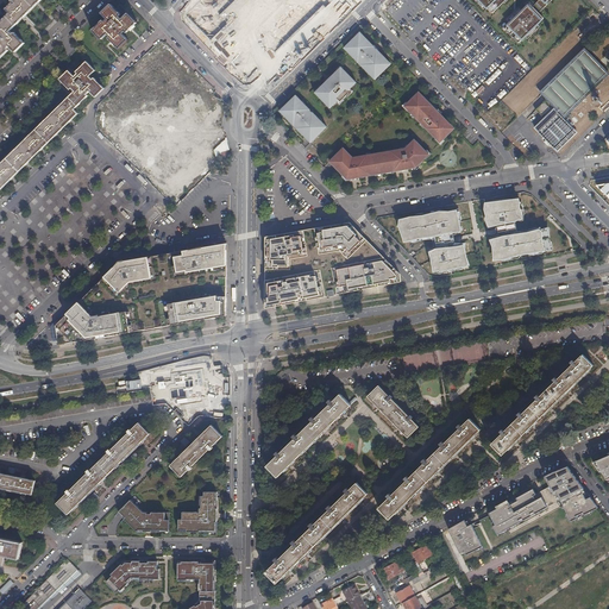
[(16,0),(16,1),(13,0),(12,1),(13,4),(12,4),(10,7),(7,10),(11,13),(7,17),(0,23),(0,60),(8,51),(7,49),(10,46),(16,52),(25,44),(14,33),(13,35),(11,32),(17,26),(19,24),(42,0),(16,0)]
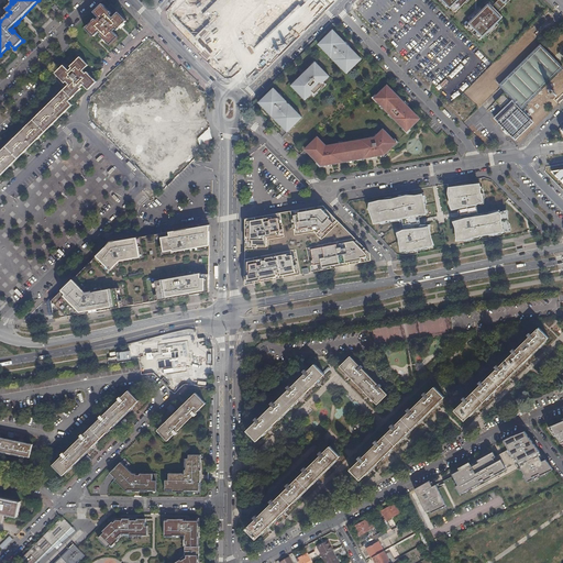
[(442,0),(455,13),(467,0),(442,0)]
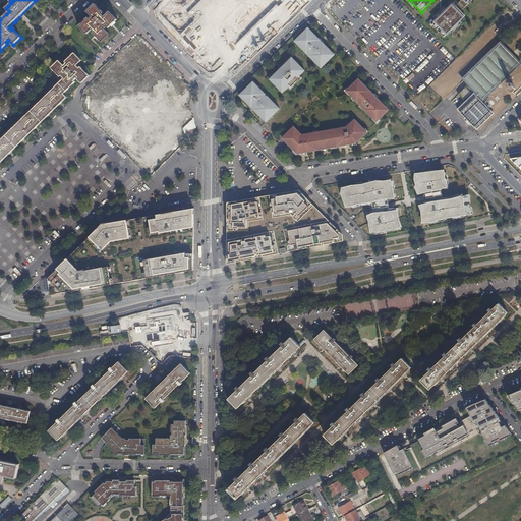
[(462,0),(456,7),(453,5),(435,23),(447,36),(467,16),(463,12),(474,0),(462,0)]
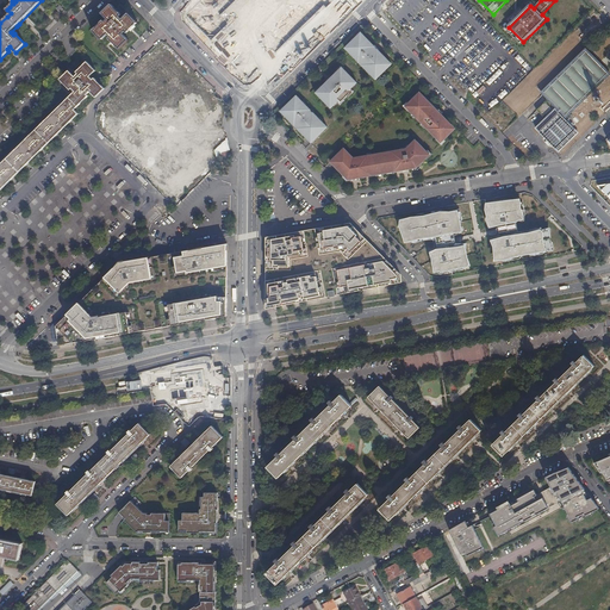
[(122,16),(111,5),(103,13),(109,19),(105,23),(104,20),(93,31),(101,41),(107,35),(111,37),(109,39),(119,49),(129,41),(123,35),(125,31),(126,33),(137,23),(129,14),(123,20),(120,17),(122,16)]
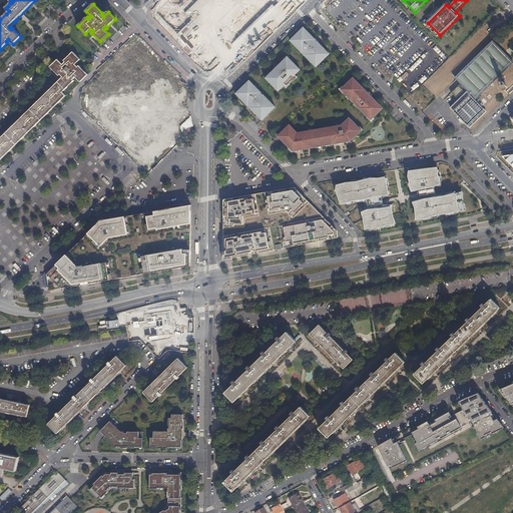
[(308,33),(303,28),(291,40),(303,52),(305,54),(317,66),(330,54),(325,49),(326,48),(319,41),(318,41),(316,39),(317,39),(310,31),(308,33)]
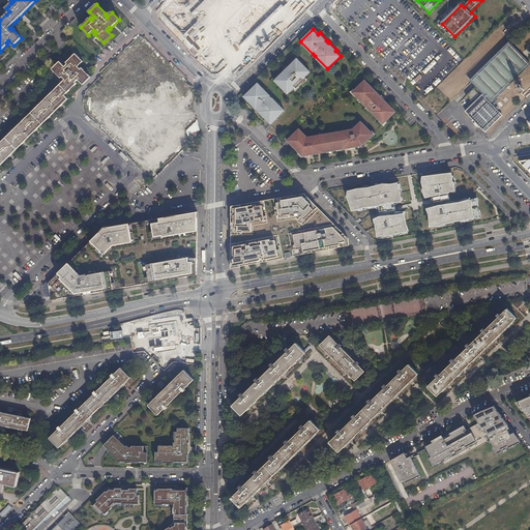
[(492,99),(527,65),(508,46),(473,81),(492,99)]
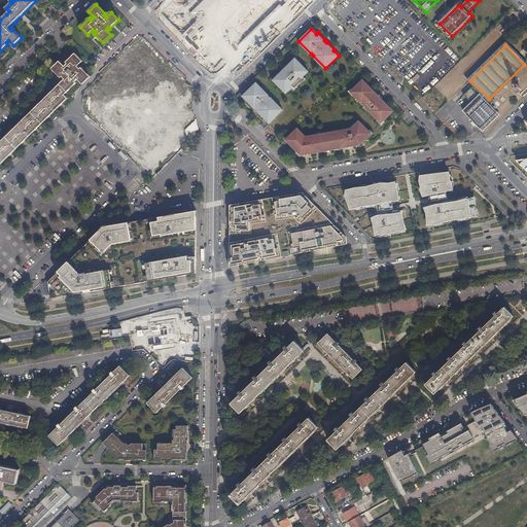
[(51,115),(59,108),(63,104),(68,99),(65,95),(76,84),(77,83),(75,81),(77,79),(82,84),(91,77),(81,68),(80,69),(77,67),(83,62),(75,54),(66,63),(68,64),(65,67),(60,62),(51,69),(61,78),(63,76),(65,79),(0,142),(0,165),(1,165),(7,159),(12,154),(22,144),(27,140),(33,134),(37,129),(47,119),(51,115)]
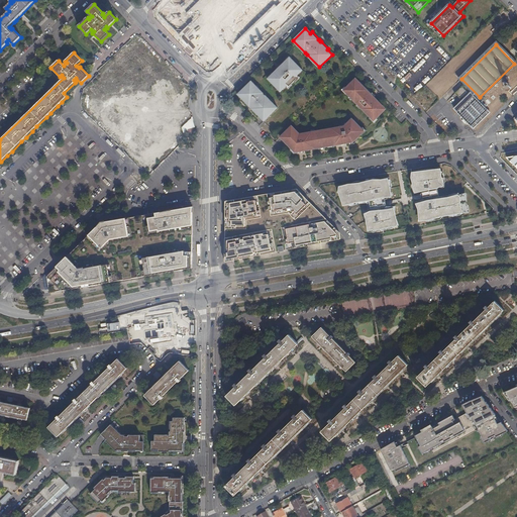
[(302,71),(289,58),(267,79),(280,92),(287,85),(289,87),(296,80),(295,78),(302,71)]
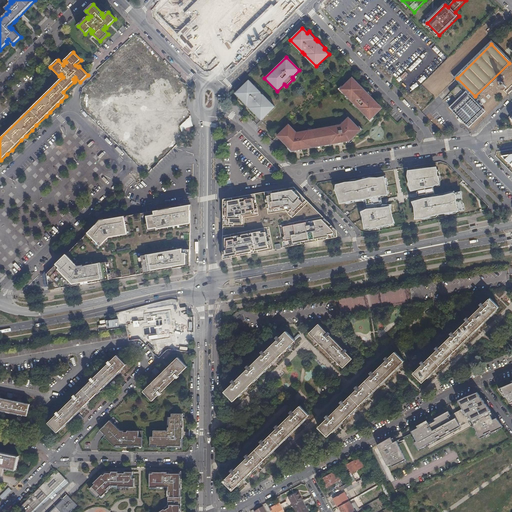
[(371,120),(382,110),(370,98),(371,97),(361,86),(360,87),(351,79),(341,89),(346,95),(365,115),(371,120)]
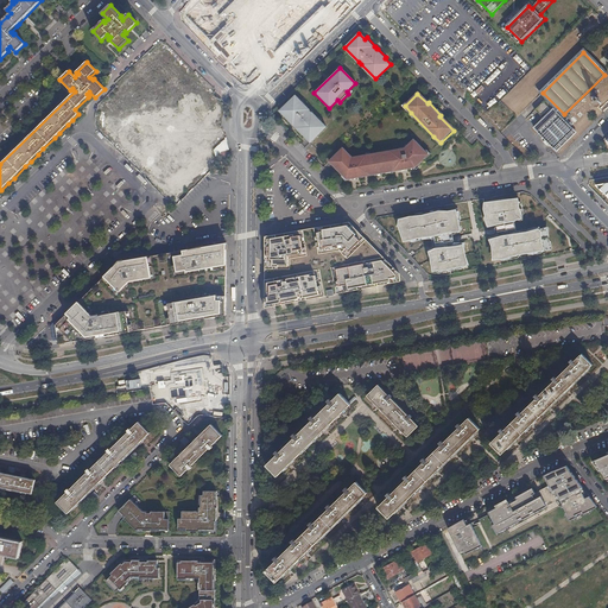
[(296,95),(282,109),(287,115),(286,116),(305,137),(306,135),(312,141),(327,127),(312,112),(312,113),(310,111),(310,109),(296,95)]
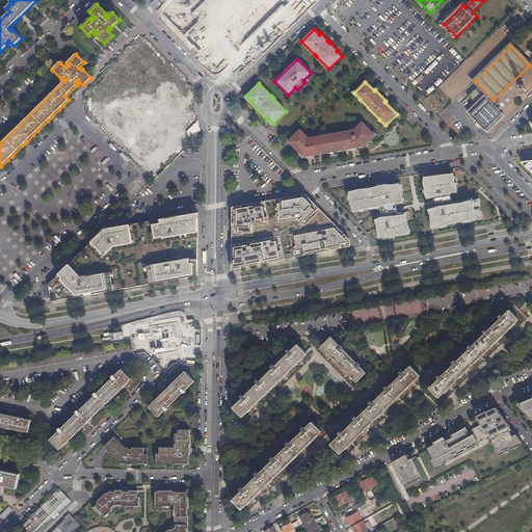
[(473,101),(480,95),(475,89),(469,97),(473,101)]
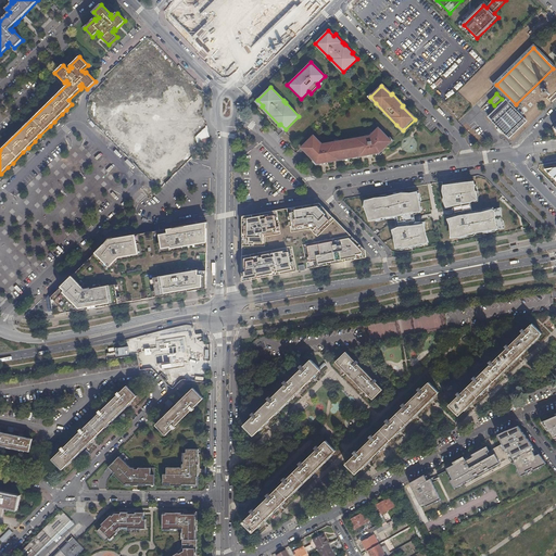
[(506,117),(515,109),(506,100),(491,115),(504,129),(512,122),(506,117)]
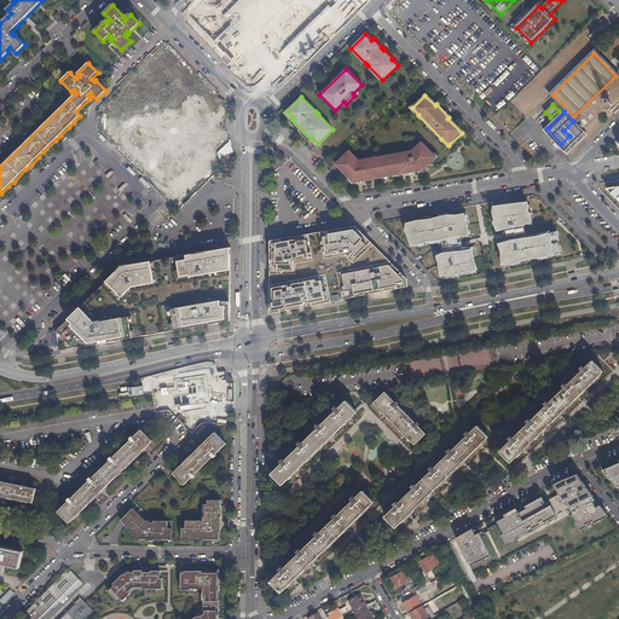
[(437,157),(424,144),(417,151),(415,149),(412,151),(397,155),(398,156),(379,160),(379,157),(359,160),(350,150),(337,162),(343,169),(341,171),(353,183),(359,181),(377,179),(377,178),(400,174),(400,175),(423,171),(431,165),(429,163),(437,157)]
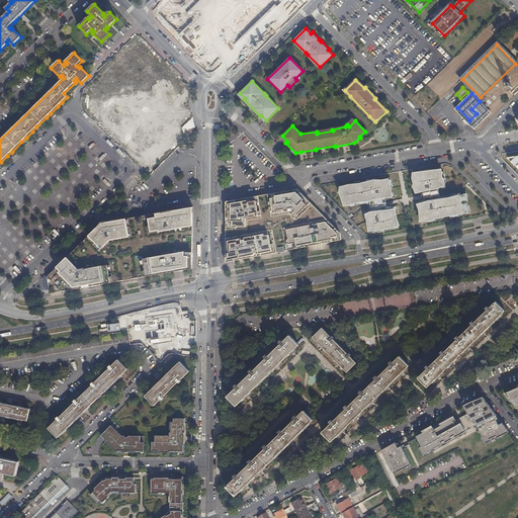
[(441,171),(413,174),(417,192),(423,191),(425,203),(419,204),(422,222),(469,212),(466,195),(440,199),(438,189),(444,187),(441,171)]
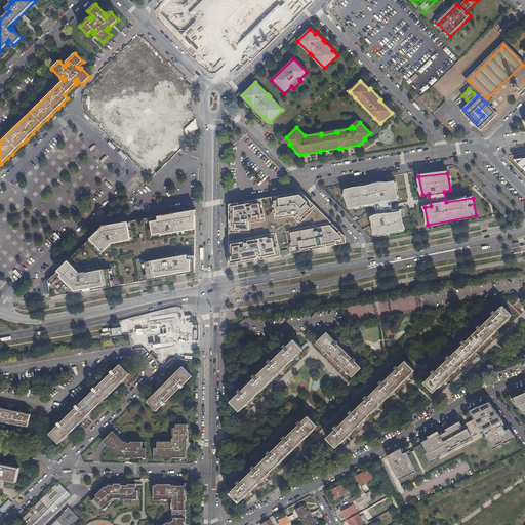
[(395,180),(347,190),(350,207),(376,202),(378,216),(372,217),(375,234),(403,229),(400,211),(393,212),(391,201),(398,199),(395,180)]
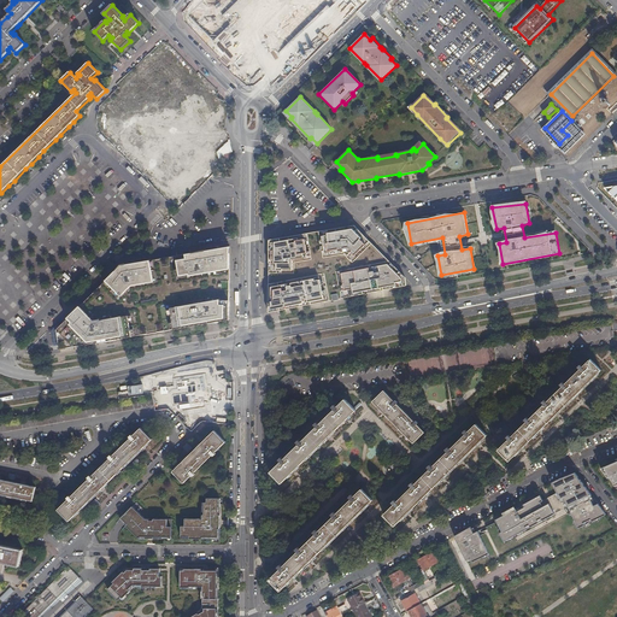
[(354,225),(269,240),(269,312),(406,286),(405,277),(354,225)]
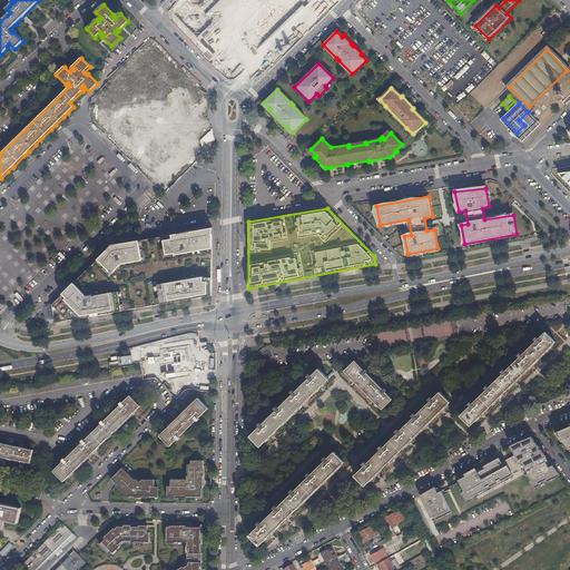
[(213,228),(112,245),(51,305),(56,322),(212,295),(212,282),(208,279),(209,274),(212,269),(213,228)]
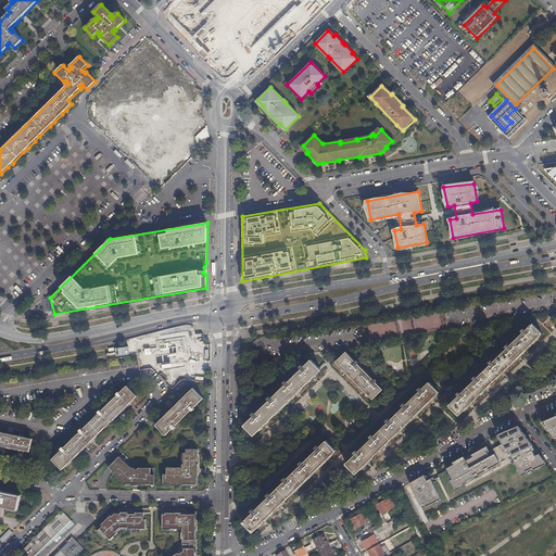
[(456,393),(458,395),(449,405),(458,415),(542,333),(532,324),(525,330),(523,328),(521,330),(522,332),(509,346),(507,344),(505,346),(507,349),(493,362),(491,361),(489,362),(491,364),(477,378),(475,376),(472,378),(475,380),(460,393),(458,392),(456,393)]
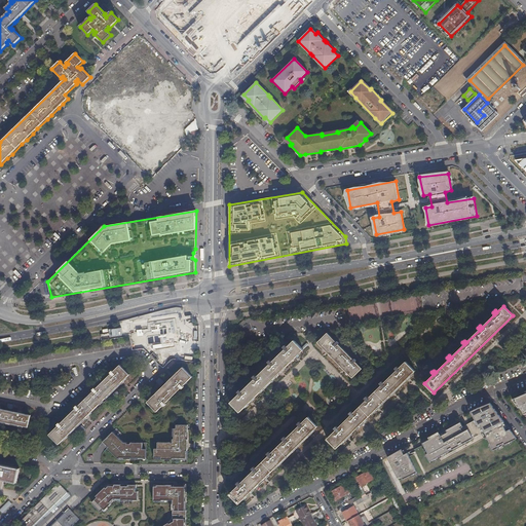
[(337,341),(336,342),(327,333),(317,342),(328,352),(345,370),(352,378),(362,369),(355,362),(357,361),(354,359),(353,360),(338,344),(339,343),(337,341)]
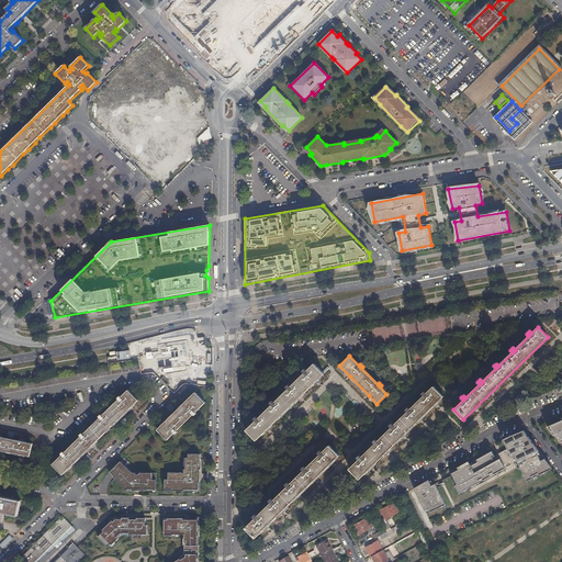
[(305,372),(291,386),(289,384),(287,386),(289,389),(274,403),(272,401),(270,403),(272,404),(258,418),(256,416),(254,418),(256,420),(246,430),(256,440),(268,429),(283,414),(301,396),(316,381),(324,374),(314,363),(307,370),(305,369),(303,371),(305,372)]
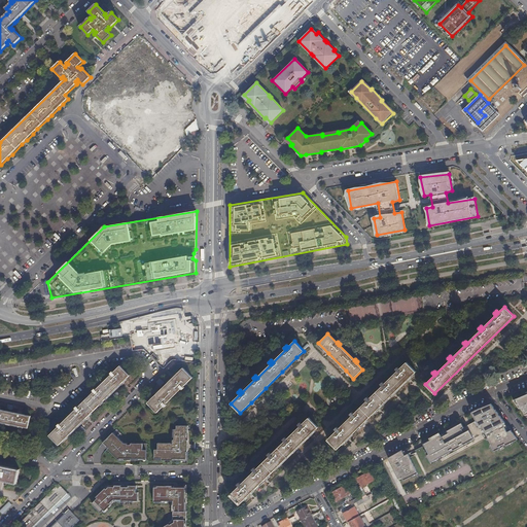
[(416,372),(407,362),(399,370),(397,367),(396,370),(397,371),(385,384),(383,382),(381,384),(383,386),(370,399),(367,397),(365,399),(367,400),(354,414),(352,412),(350,414),(352,416),(339,429),(337,427),(335,429),(337,430),(328,440),(337,449),(348,438),(363,424),(379,408),(393,394),(409,379),(416,372)]
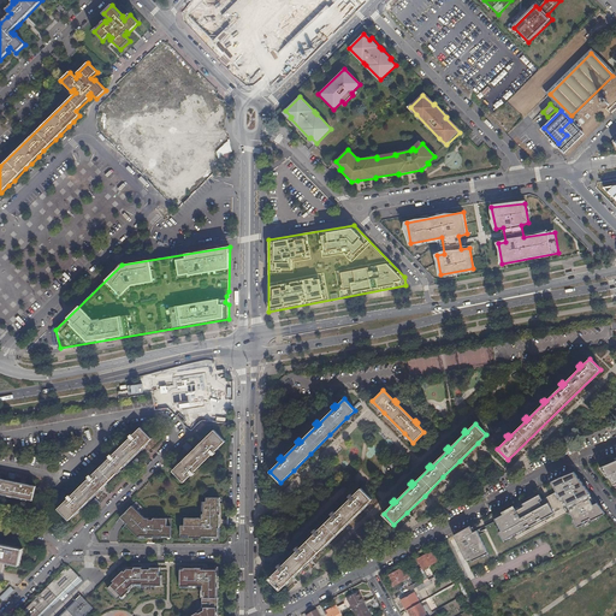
[(88,477),(89,478),(71,496),(70,495),(67,497),(69,498),(58,509),(69,520),(152,439),(141,427),(132,436),(132,434),(130,437),(131,438),(112,456),(111,455),(110,456),(111,457),(92,477),(90,475),(88,477)]
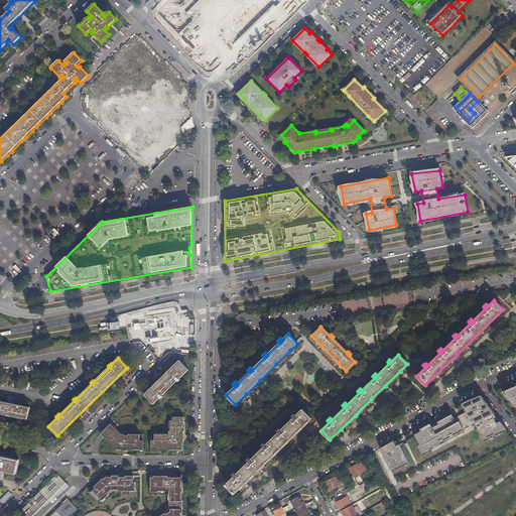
[(188,370),(179,361),(145,395),(153,404),(160,397),(161,398),(163,397),(162,395),(177,380),(178,382),(180,380),(179,379),(188,370)]
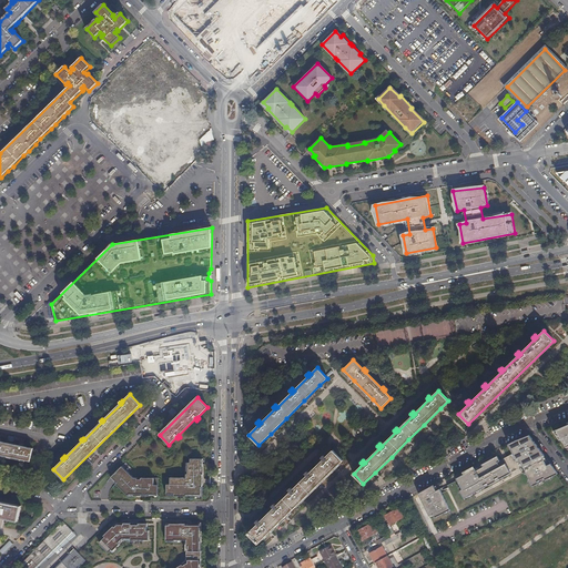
[(567,424),(553,430),(566,447),(567,446),(567,424)]
